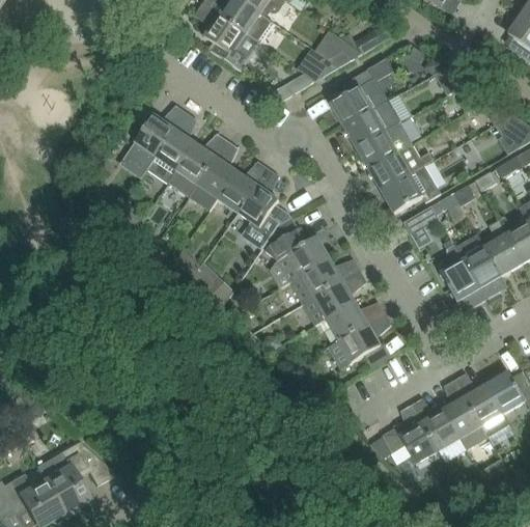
[(203,0),(201,3),(246,34),(259,44),(274,23),(260,14),(241,0),(228,0),(203,0)]
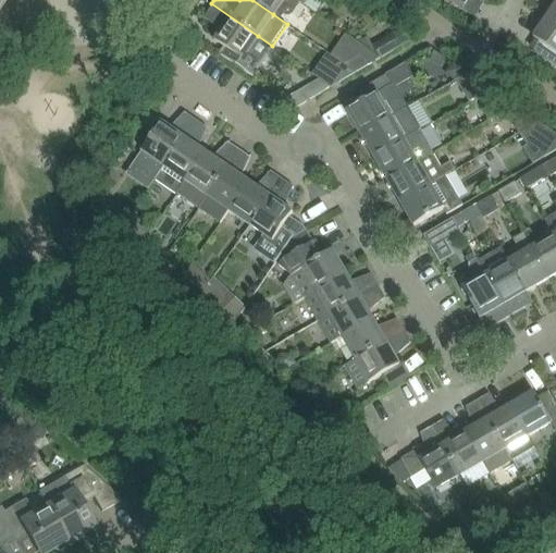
[(252,0),(273,14),(278,7),(285,12),(286,13),(289,13),(291,12),(299,0),(252,0)]
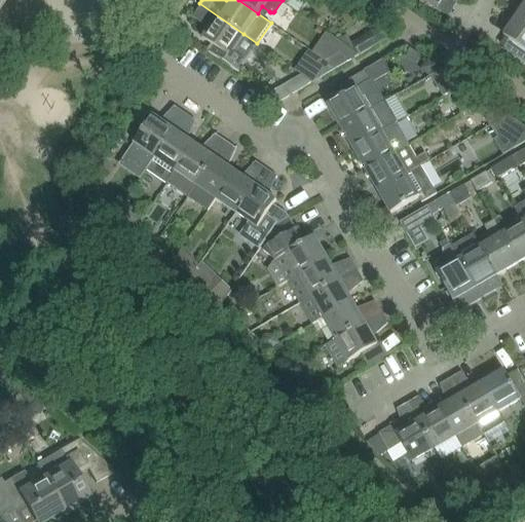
[(257,43),(244,34),(199,3),(193,13),(209,27),(202,35),(216,44),(213,50),(210,48),(209,49),(238,70),(257,43)]
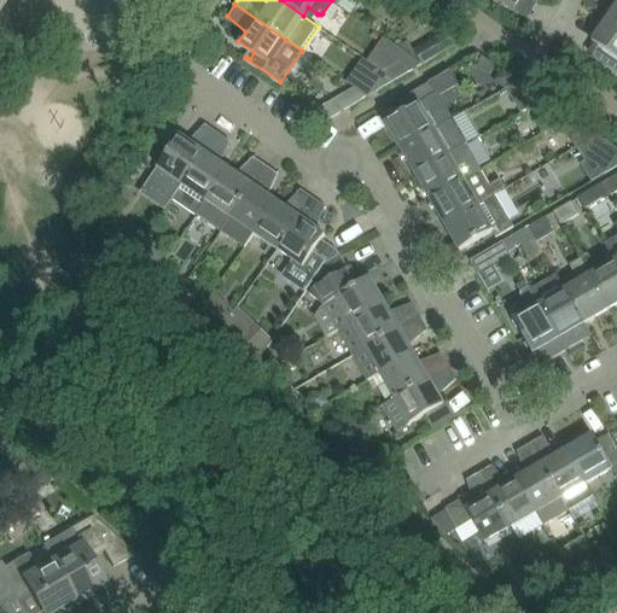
[(616,54),(609,64),(616,70),(616,18),(609,13),(592,38),(616,54)]
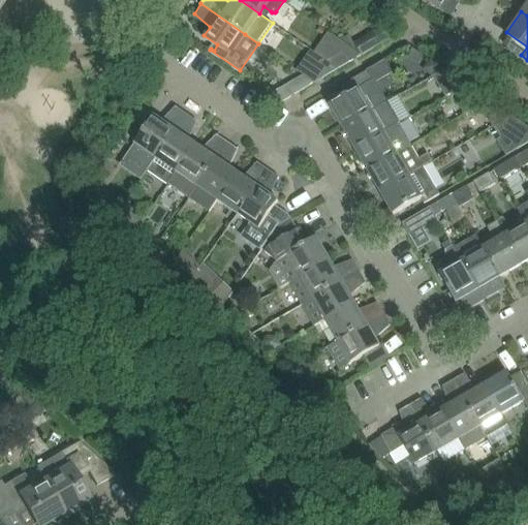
[(354,41),(361,53),(389,36),(382,25),(354,41)]
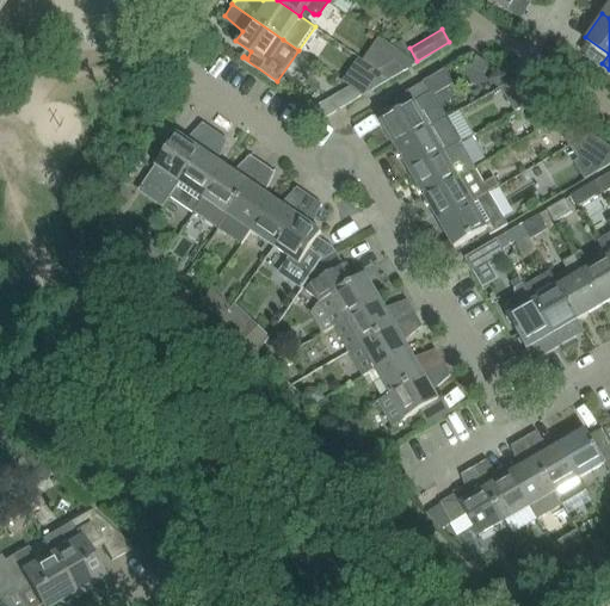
[(396,55),(376,68),(389,76),(405,68),(396,55)]
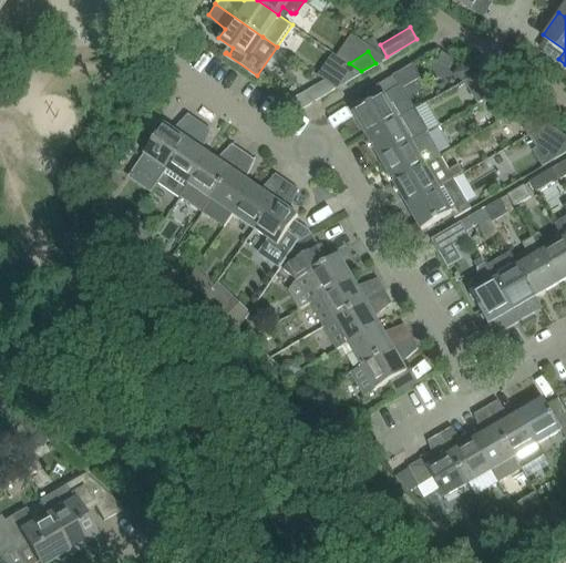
[(338,69),(345,81),(361,71),(349,63),(338,69)]
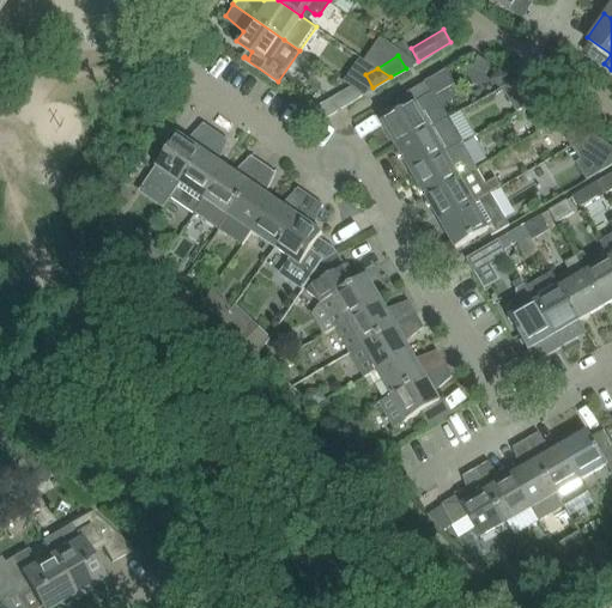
[(426,78),(400,93),(406,104),(382,119),(397,145),(429,126),(448,115),(426,79),(428,79),(426,78)]
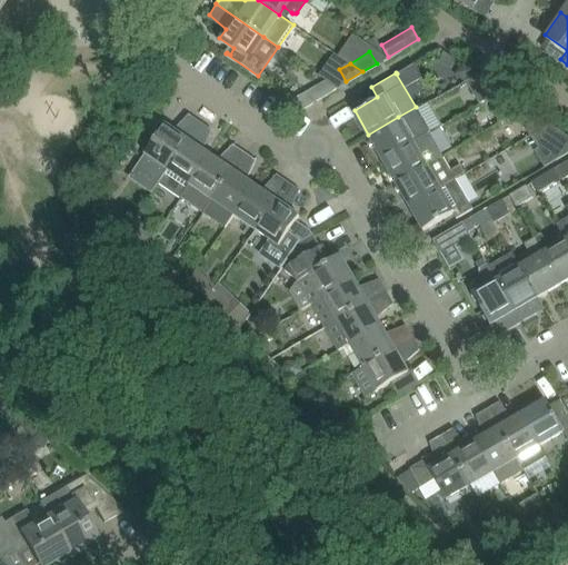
[(478,102),(500,89),(476,72),(465,79),(478,102)]
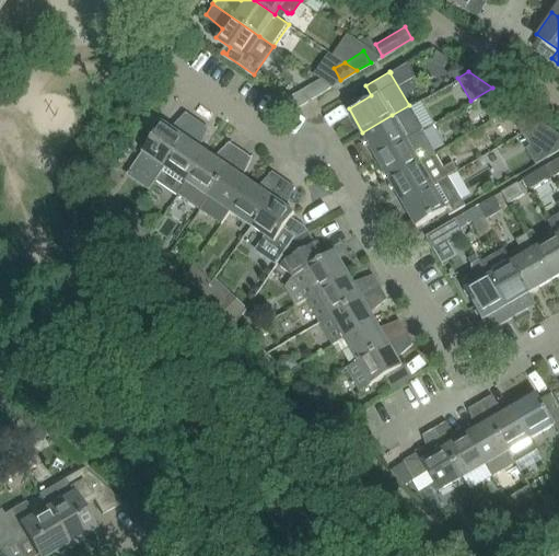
[(287,96),(299,105),(307,99),(302,88),(287,96)]
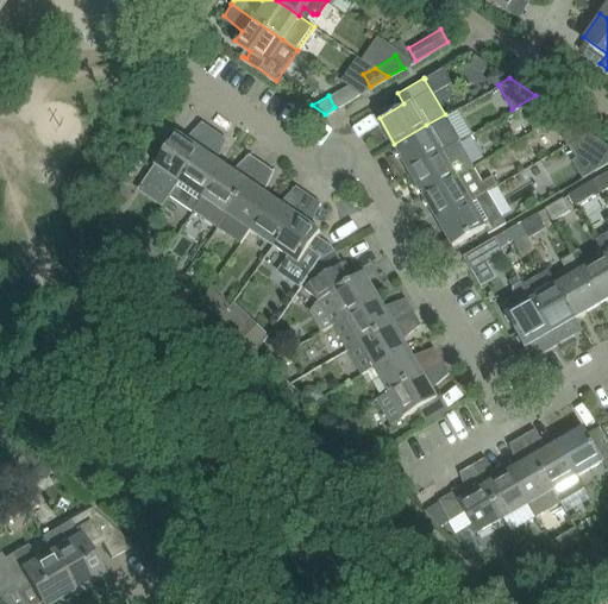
[(547,120),(561,113),(544,101),(524,113),(533,129),(547,120)]
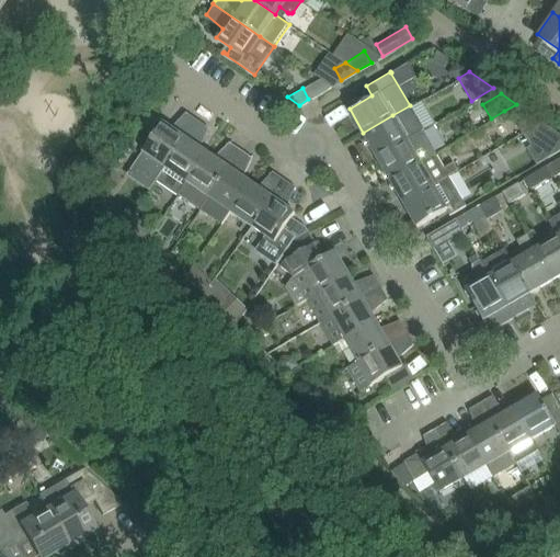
[(516,104),(504,111),(523,132),(541,121),(516,104)]
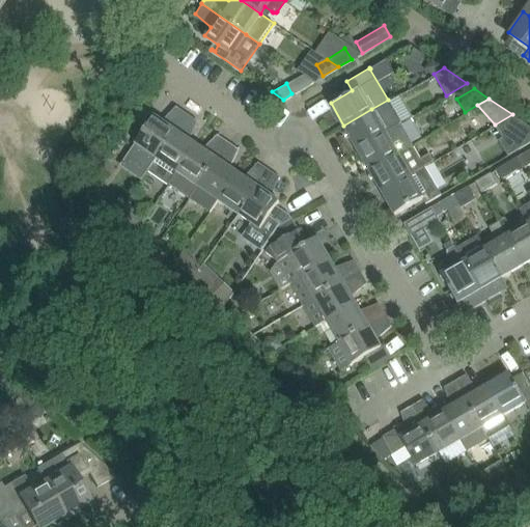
[(388,100),(343,126),(356,147),(398,122),(400,121),(388,100)]
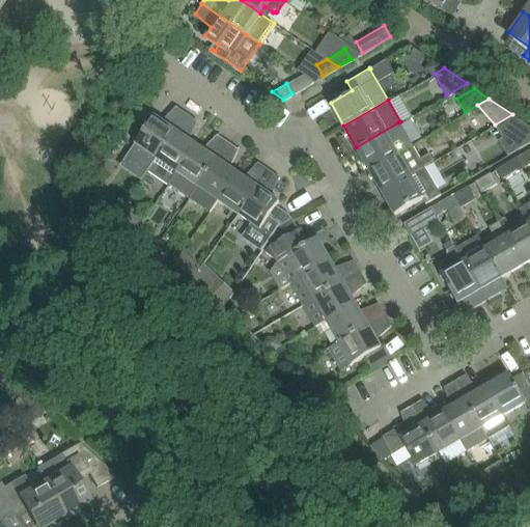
[(147,167),(187,111),(175,104),(162,119),(154,113),(127,153),(147,167)]
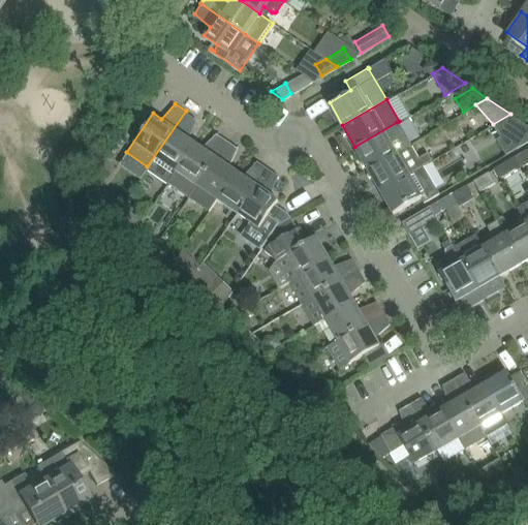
[(196,119),(186,111),(147,166),(167,181),(194,142),(188,137),(196,119)]
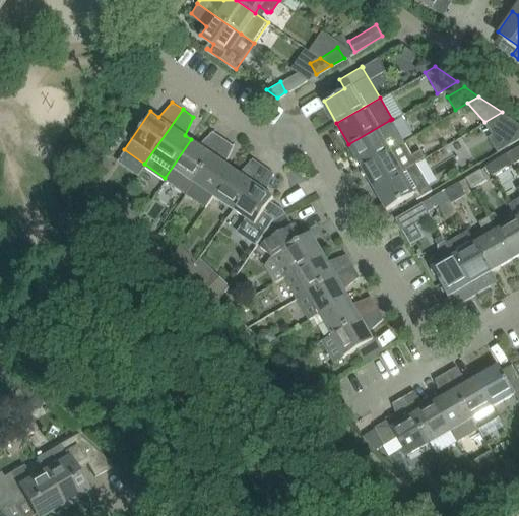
[(502,112),(484,122),(492,133),(514,120),(502,112)]
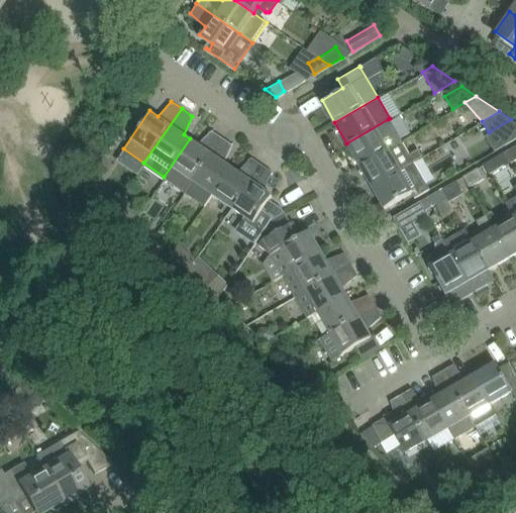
[(358,164),(386,148),(400,140),(401,139),(392,126),(388,119),(346,143),(358,164)]
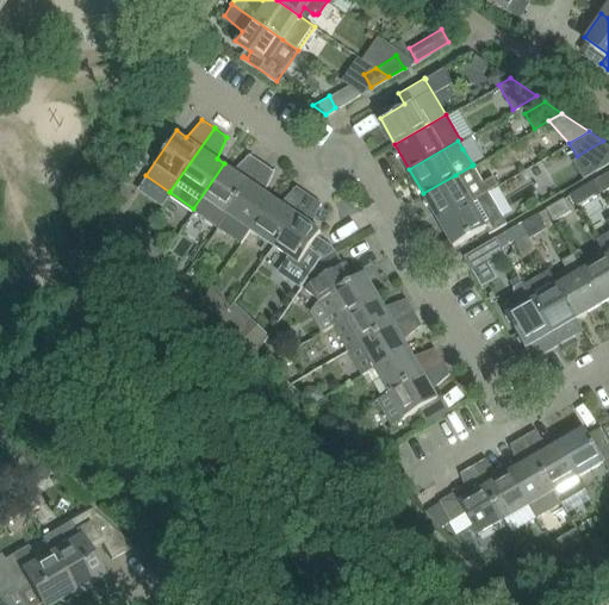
[(224,163),(193,209),(217,224),(261,160),(249,151),(232,169),(224,163)]
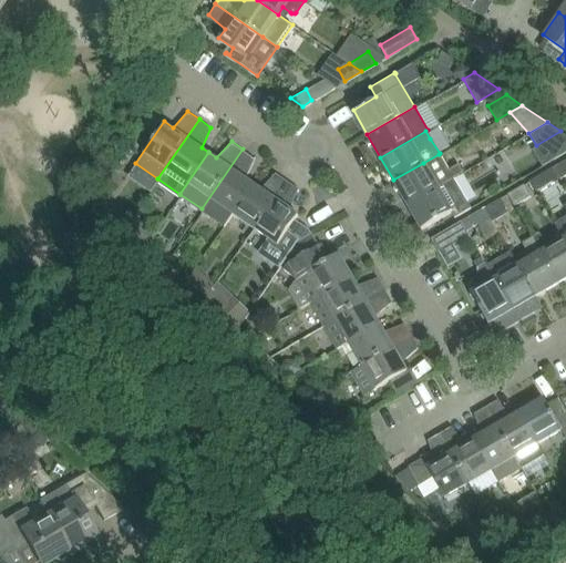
[(255,157),(243,149),(202,208),(224,224),(232,212),(253,182),(246,177),(255,157)]
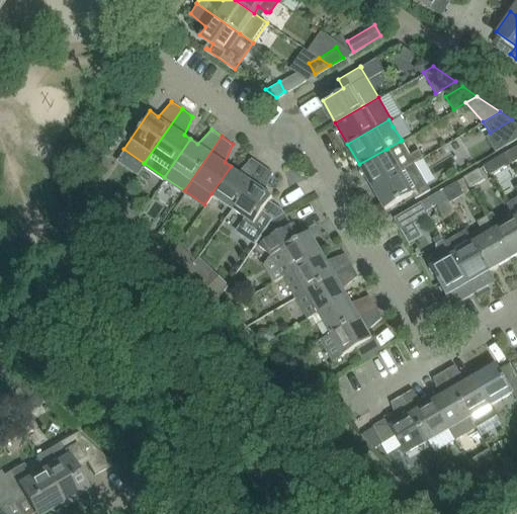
[(420,149),(409,155),(401,141),(386,149),(359,164),(371,185),(414,161),(424,156),(420,149)]
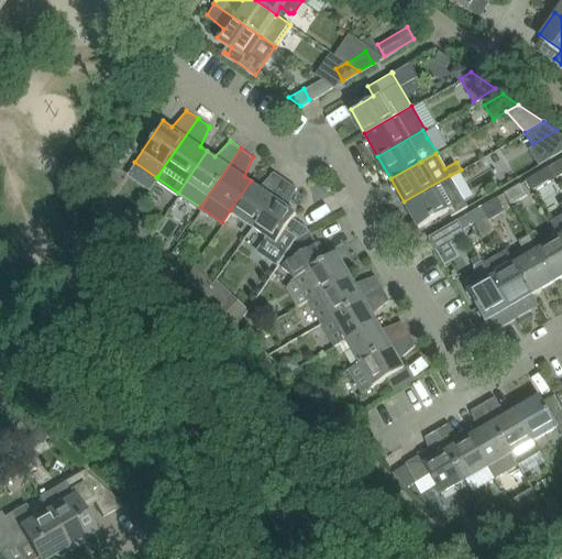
[(561,155),(549,164),(555,176),(561,172),(561,155)]
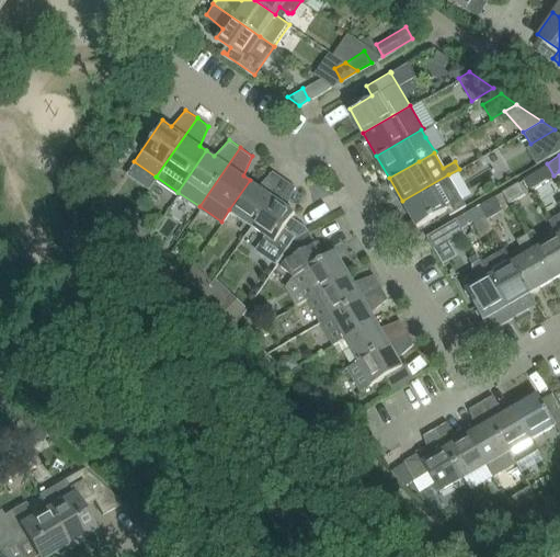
[(548,179),(541,167),(524,178),(530,189),(548,179)]
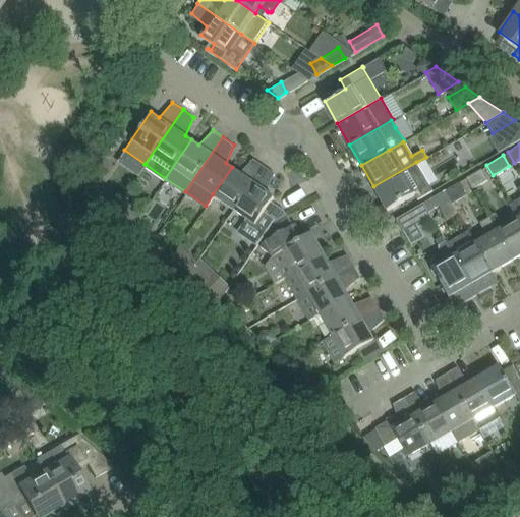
[(239,172),(232,167),(213,194),(232,208),(263,164),(253,158),(239,172)]
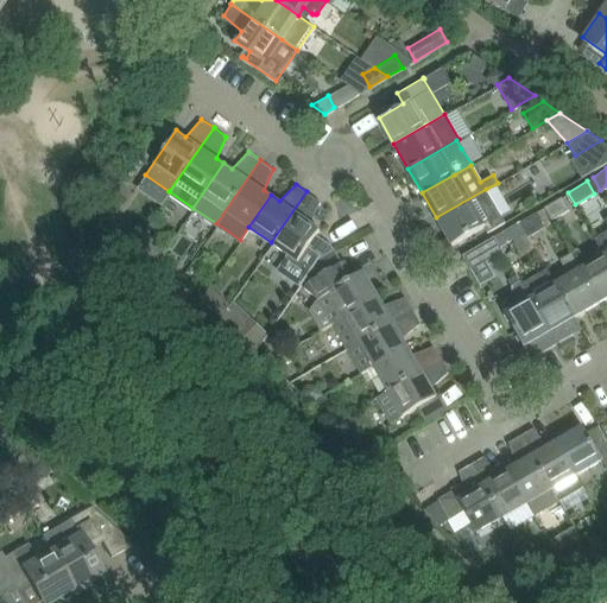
[(505,221),(486,189),(436,217),(451,243),(484,224),(487,232),(505,221)]
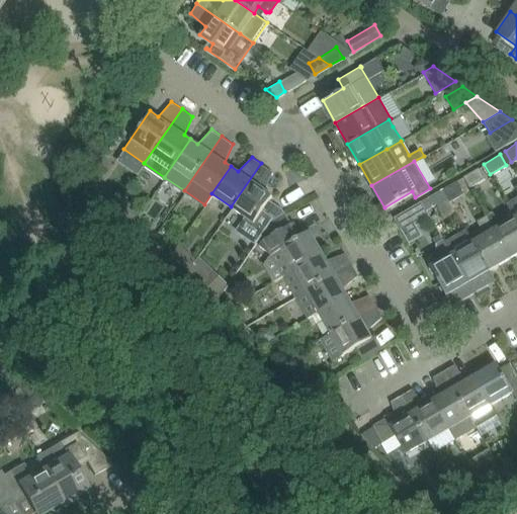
[(269,220),(274,217),(281,212),(279,209),(267,201),(272,194),(264,189),(272,171),(261,163),(231,206),(244,215),(235,228),(255,243),(269,220)]
